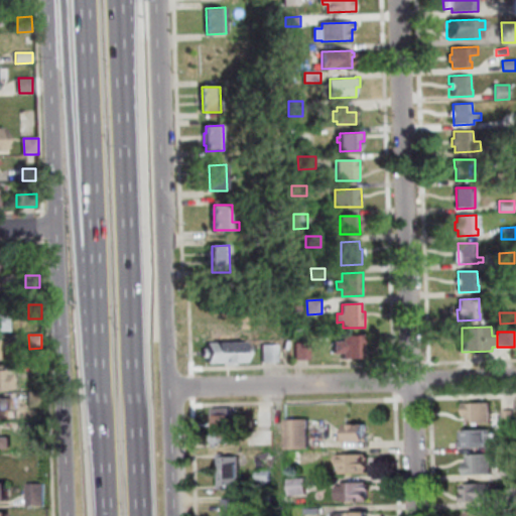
[(345,359),(345,354),(336,354),(335,341),(344,341),(344,337),(365,336),(365,359),(345,359)]
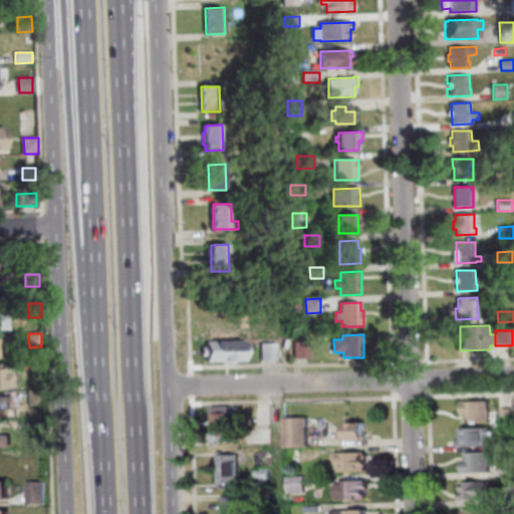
[(248,361),(237,361),(237,364),(226,365),(226,361),(209,362),(209,356),(204,356),(203,347),(208,347),(208,341),(248,341),(248,361)]
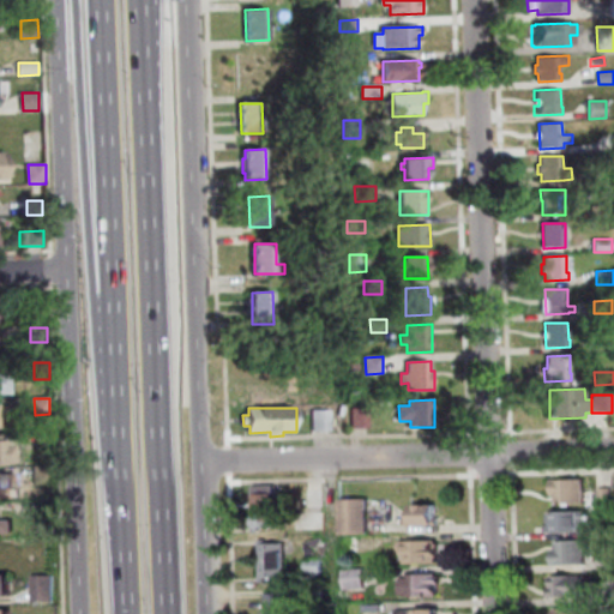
[(371,429),(353,429),(353,408),(369,408),(371,429)]
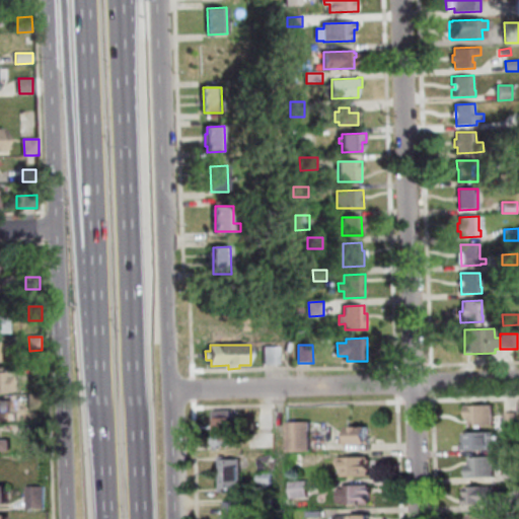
[(282,365),(265,365),(265,348),(281,347),(282,365)]
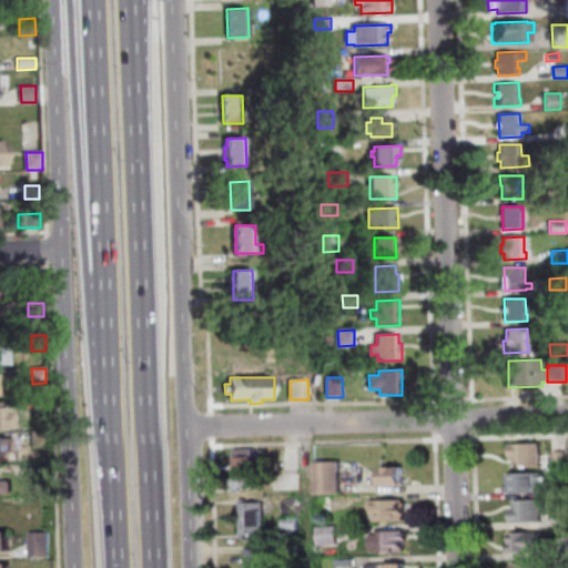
[(0,409),(2,409),(2,413),(10,412),(10,429),(3,429),(3,430),(0,430),(0,409)]
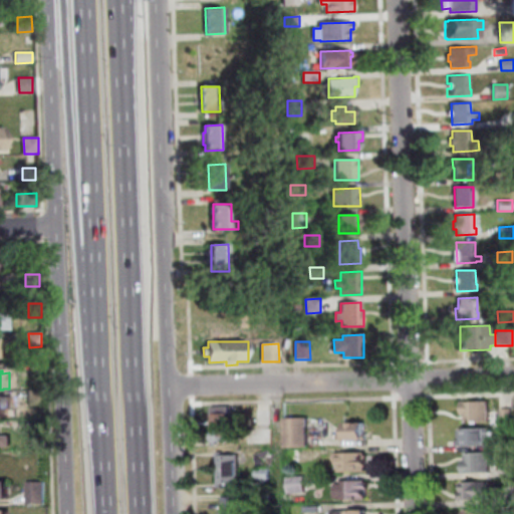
[(28,391),(43,391),(43,406),(29,406),(28,391)]
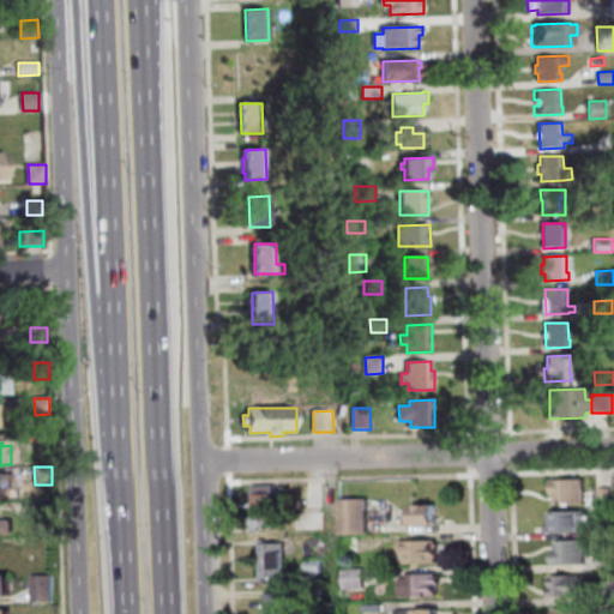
[(0,474),(10,474),(11,500),(0,500),(0,474)]
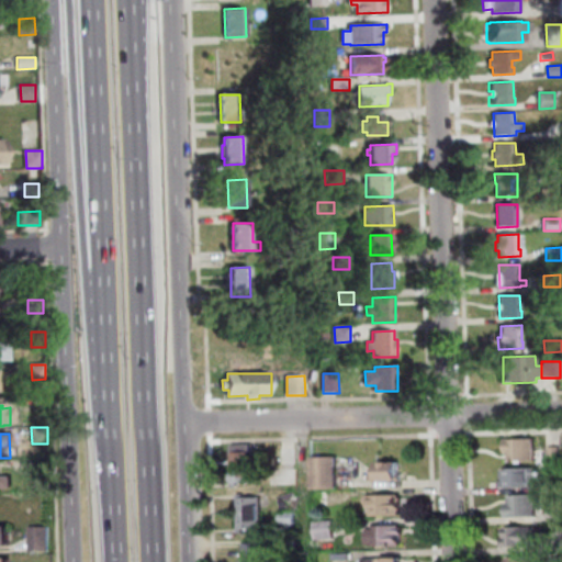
[(529,462),(529,464),(523,464),(523,462),(513,462),(513,454),(508,454),(508,439),(514,439),(514,440),(538,440),(539,462),(529,462)]
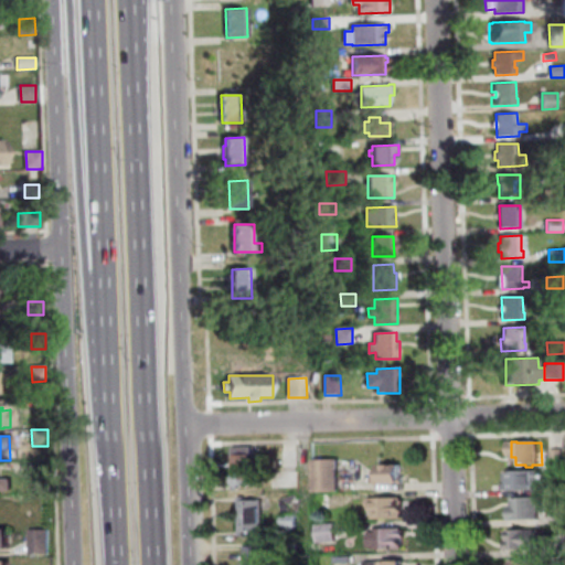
[(235,456),(237,456),(237,448),(255,448),(255,456),(258,456),(259,487),(236,487),(235,456)]
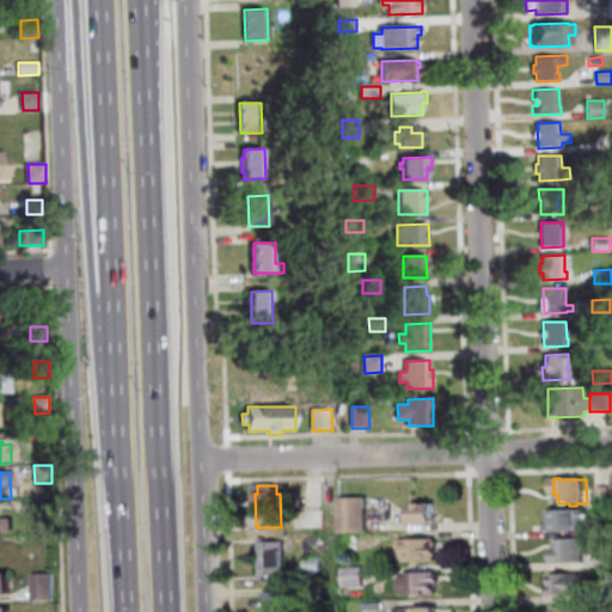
[(599,488),(611,487),(611,505),(599,505),(599,488)]
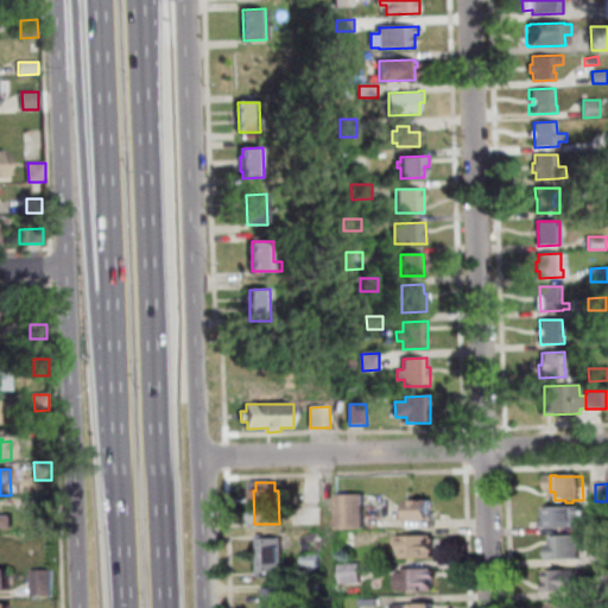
[(368,530),(341,530),(341,496),(367,495),(368,530)]
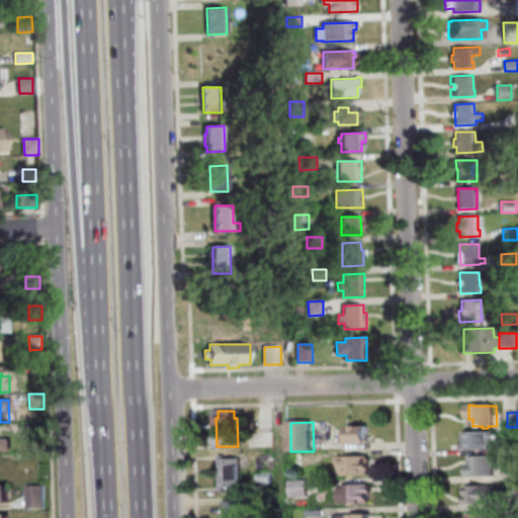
[(30,436),(30,425),(45,424),(46,435),(30,436)]
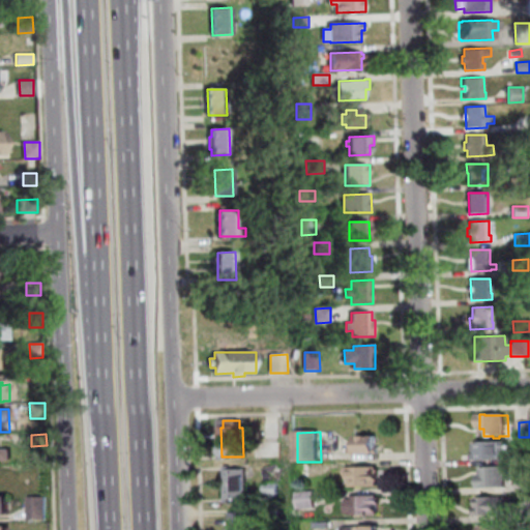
[(380,454),(356,454),(355,445),(360,445),(360,438),(380,437),(380,454)]
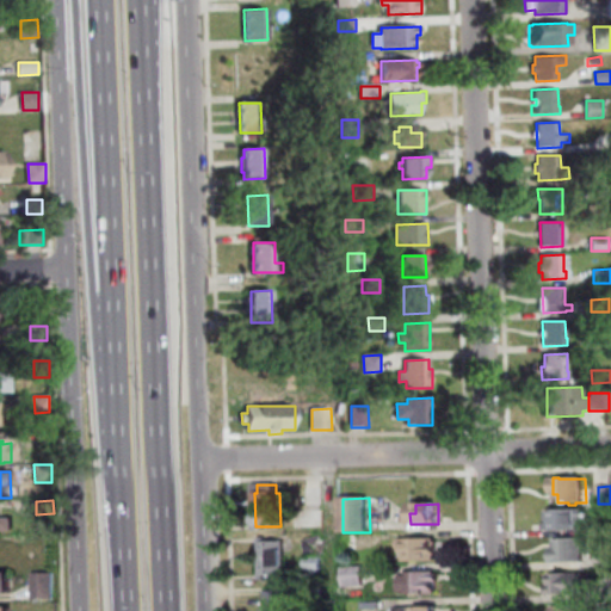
[(16,530),(0,530),(0,508),(1,508),(1,519),(16,518),(16,530)]
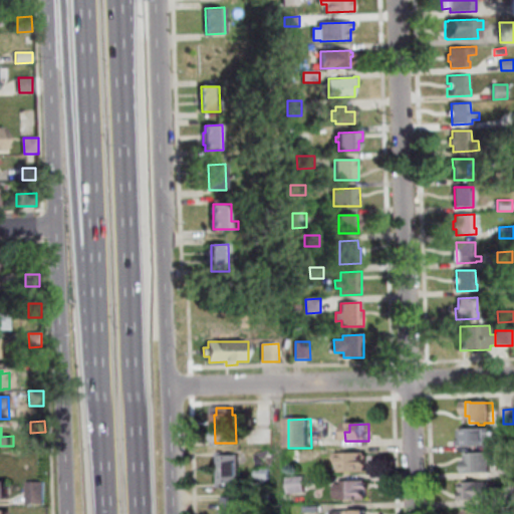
[(494,433),(501,433),(501,441),(494,441),(494,447),(460,447),(460,441),(463,441),(463,439),(462,439),(462,433),(463,433),(463,430),(493,429),(494,433)]
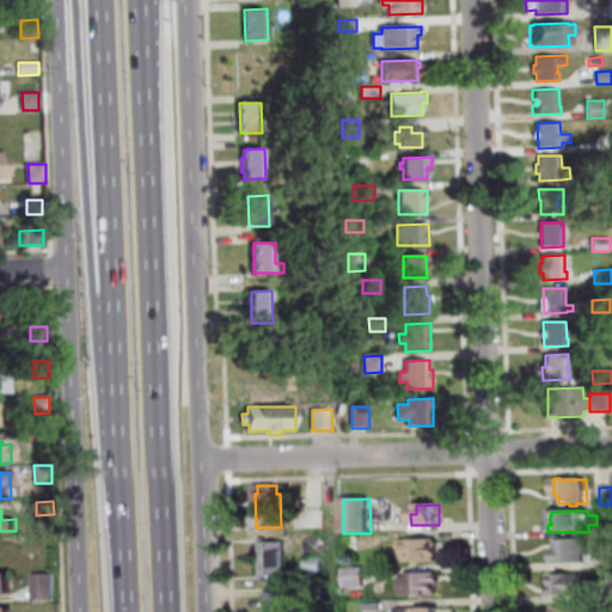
[(346,552),(344,536),(361,536),(361,552),(346,552)]
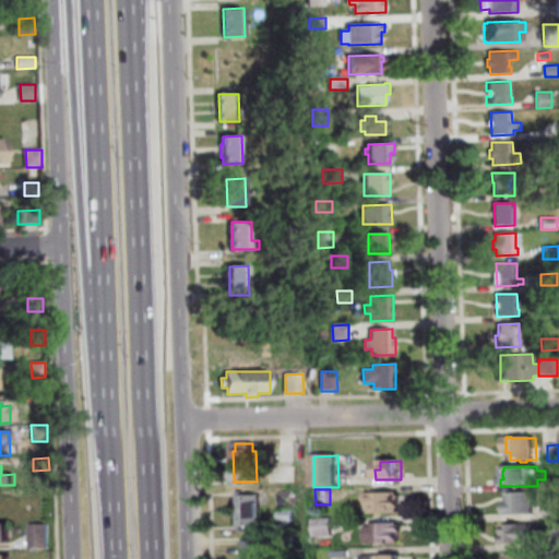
[(245,496),(263,496),(263,527),(256,527),(256,532),(246,533),(246,531),(239,531),(239,526),(240,526),(240,498),(238,498),(238,492),(245,492),(245,496)]
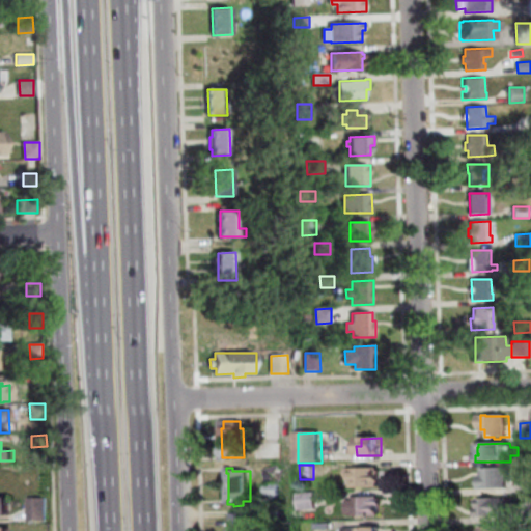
[(382,468),(382,471),(388,471),(388,482),(382,482),(382,487),(355,488),(355,477),(350,477),(350,469),(382,468)]
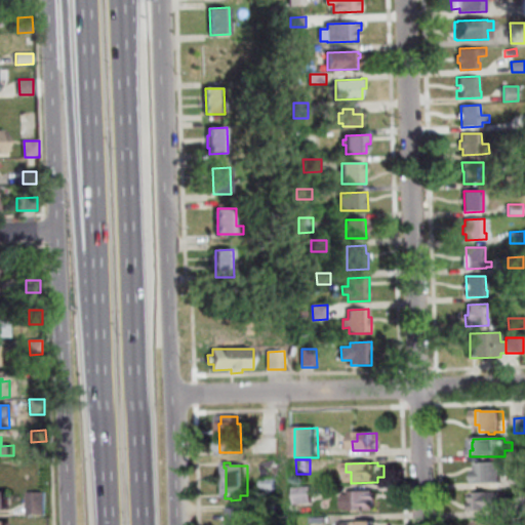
[(478,471),(478,463),(509,463),(510,473),(503,473),(503,484),(475,484),(475,471),(478,471)]
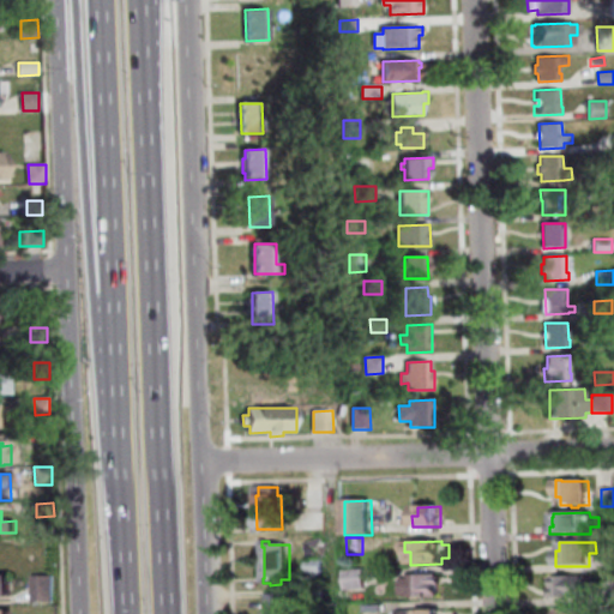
[(326,560),(308,560),(308,543),(326,543),(326,560)]
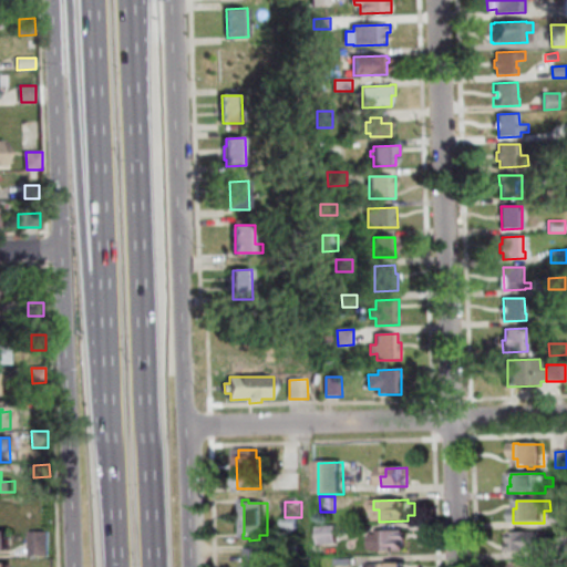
[(285,518),(301,518),(301,529),(285,529),(285,518)]
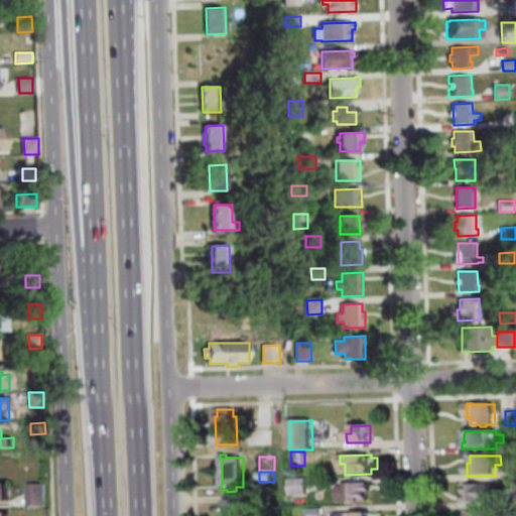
[(309,495),(292,496),(291,480),(309,479),(309,495)]
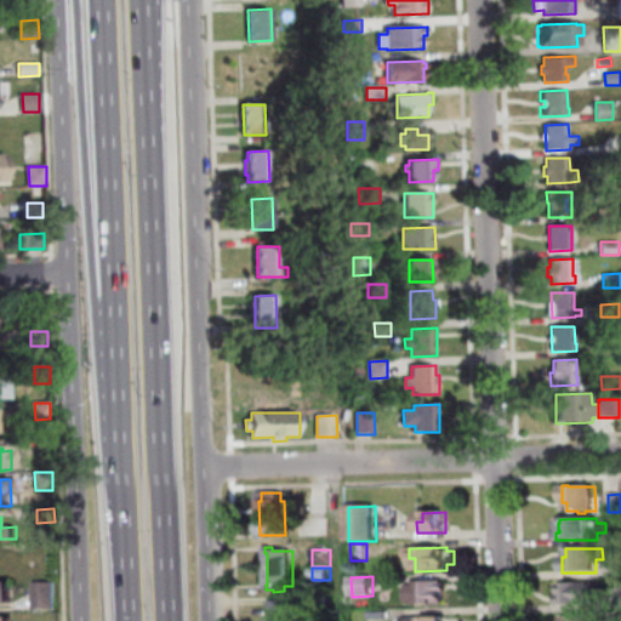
[(415,605),(415,603),(408,603),(408,588),(414,588),(414,582),(446,581),(446,584),(450,584),(450,591),(446,591),(448,605),(415,605)]
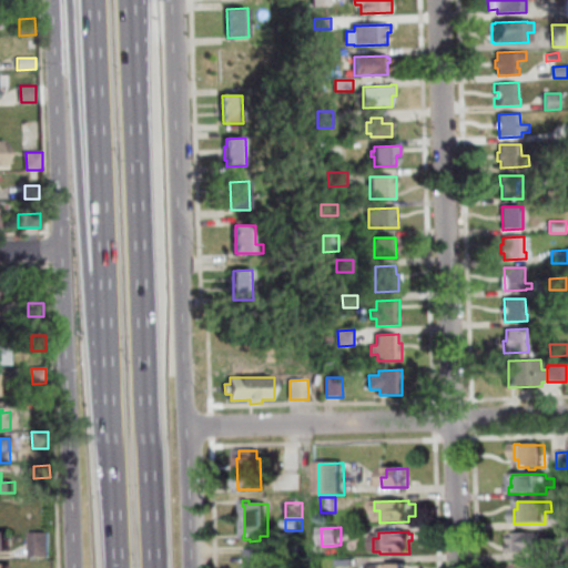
[(548,533),(548,553),(511,554),(511,545),(515,545),(515,534),(548,533)]
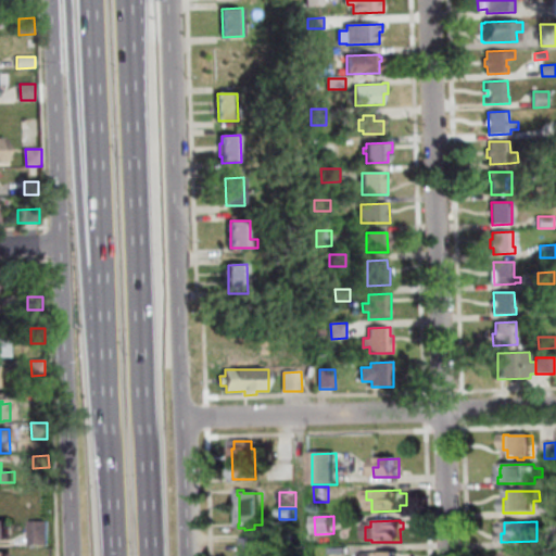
[(0,522),(13,522),(13,541),(0,541),(0,522)]
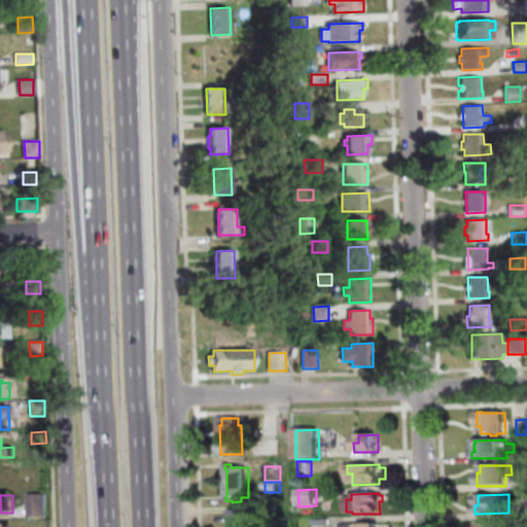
[(32,495),(48,495),(49,518),(33,518),(32,495)]
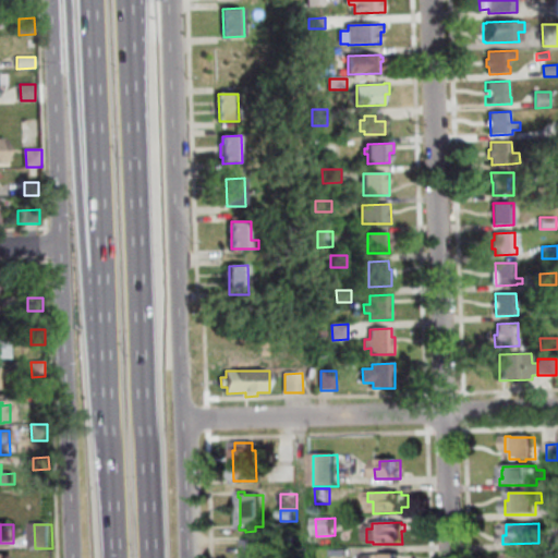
[(280,546),(280,533),(299,533),(300,545),(280,546)]
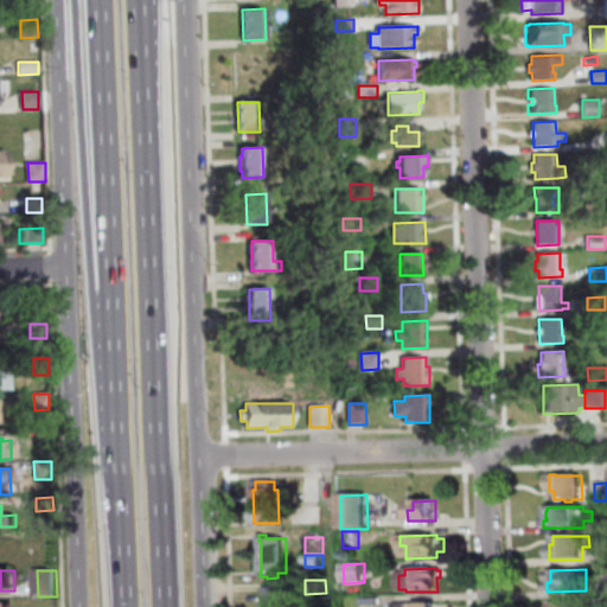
[(267,606),(267,588),(292,588),(292,606),(267,606)]
